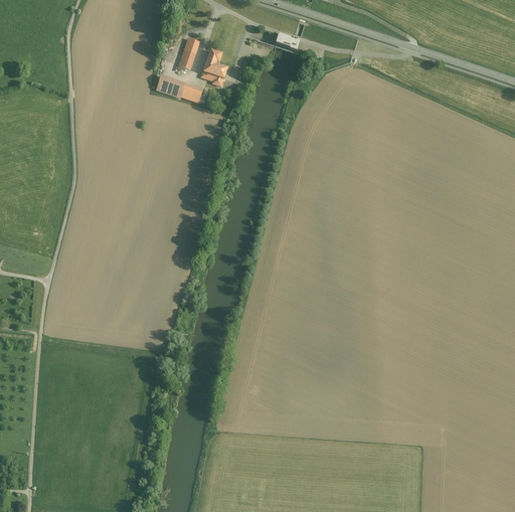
[(300,40),(279,33),(277,41),(292,46),(291,47),(297,49),(300,40)]
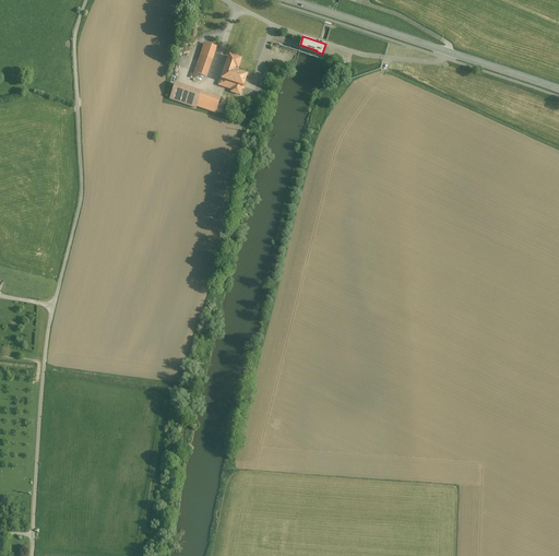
[(201,54),(193,75),(195,75),(198,70),(203,54),(201,54)]
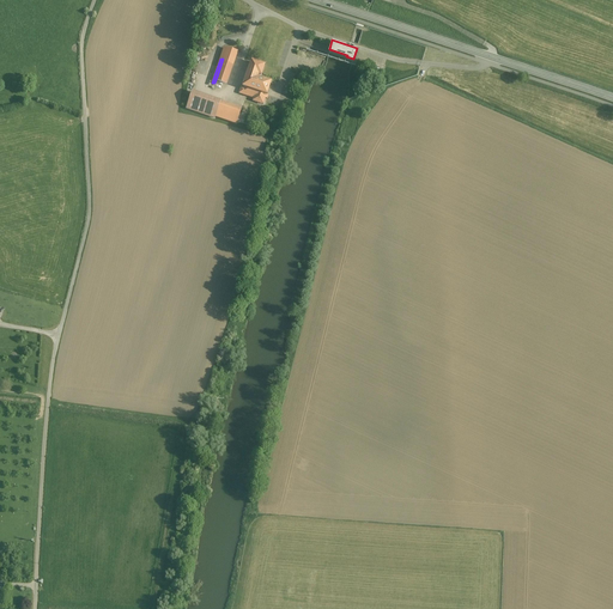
[(223,59),(217,77),(226,80),(232,62),(229,61),(223,59)]
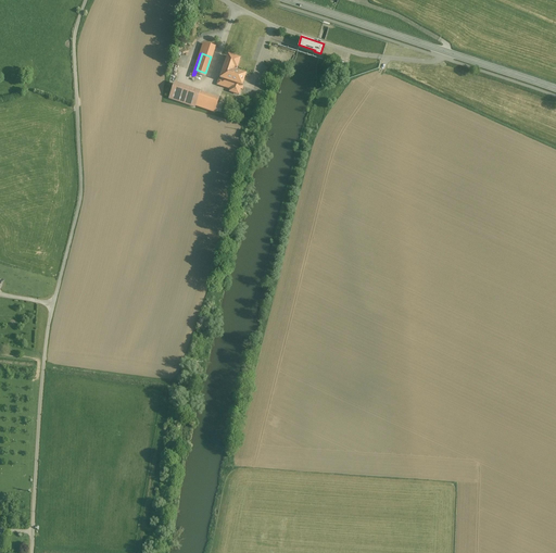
[(237,65),(239,57),(228,53),(225,62),(234,64),(237,65)]
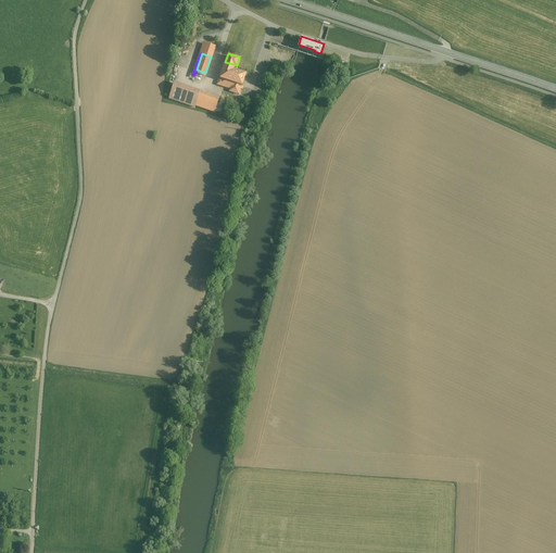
[(245,72),(232,68),(234,64),(225,62),(220,76),(241,83),(245,72)]
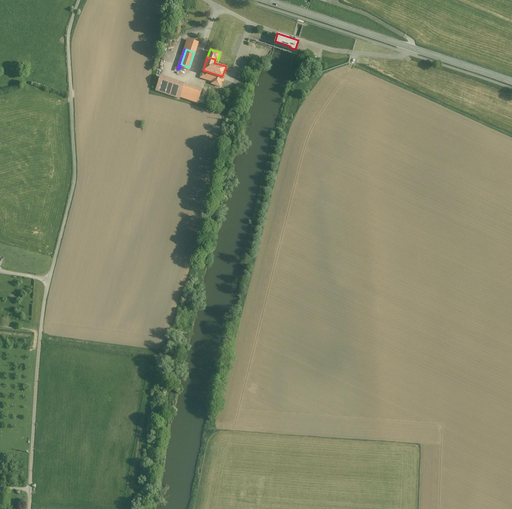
[(222,76),(203,70),(203,71),(202,70),(200,75),(212,79),(211,81),(220,84),(222,76)]
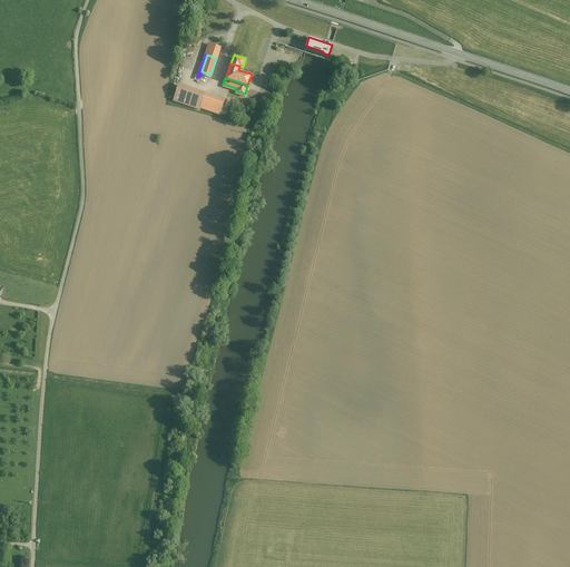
[(204,91),(178,82),(174,98),(199,107),(200,105),(199,105),(204,91)]
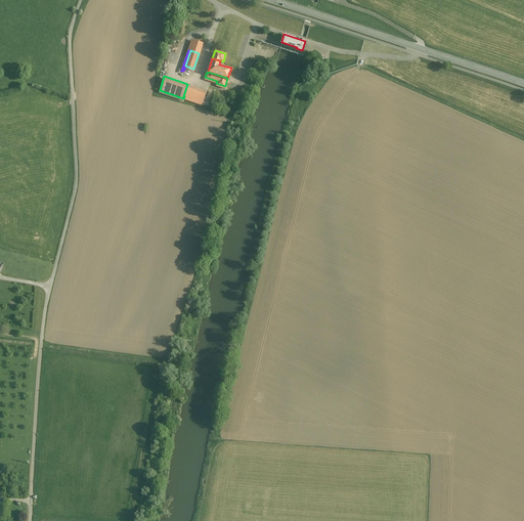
[(206,90),(187,84),(183,96),(184,96),(202,102),(206,90)]
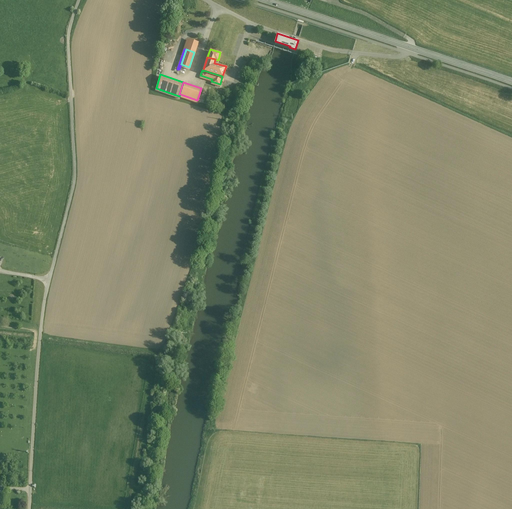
All buildings are outlined.
